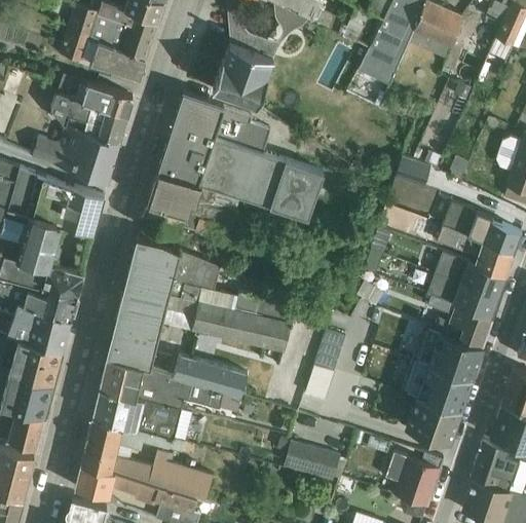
[(136,14),(156,23),(164,0),(124,0),(122,8),(102,0),(101,0),(97,10),(133,24),(136,14)]
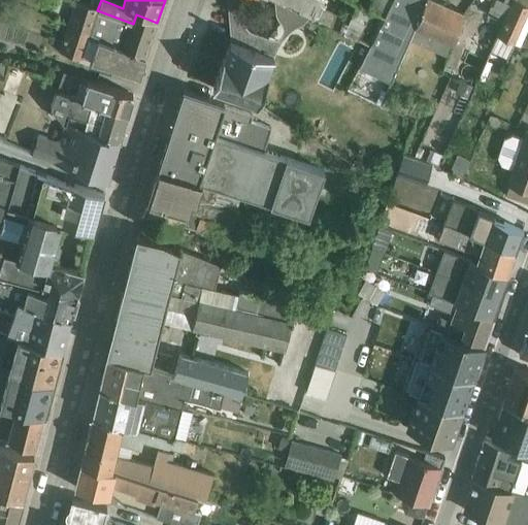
[(226,0),(231,44),(274,59),(281,43),(286,38),(292,32),(296,29),(301,28),(304,25),(308,21),(309,20),(275,4),(275,6),(275,13),(276,19),(278,23),(282,26),(284,29),(284,31),(283,35),(282,38),(278,41),(275,42),(272,41),(249,32),(245,29),(244,27),(242,0),(226,0)]
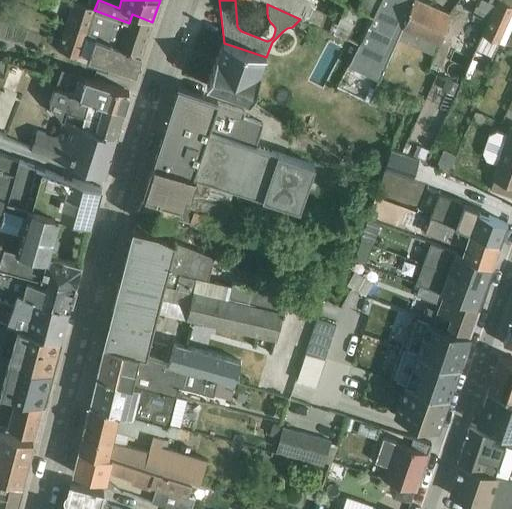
[(258,0),(267,4),(300,19),(308,23),(317,27),(347,40),(359,14),(371,19),(379,0),(334,0),(344,5),(337,21),(314,11),(318,1),(315,0),(258,0)]
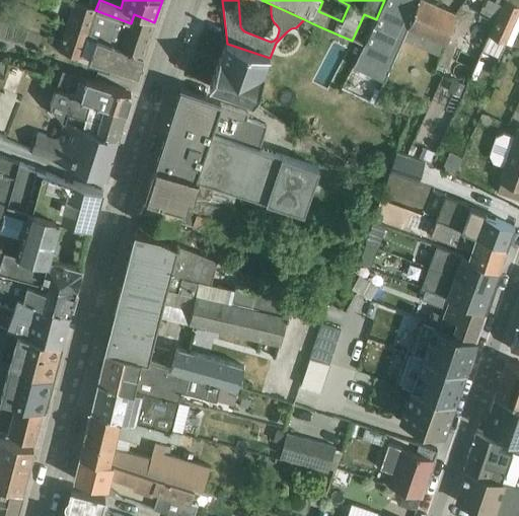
[(384,0),(376,19),(352,68),(384,83),(403,44),(410,29),(418,0),(384,0)]
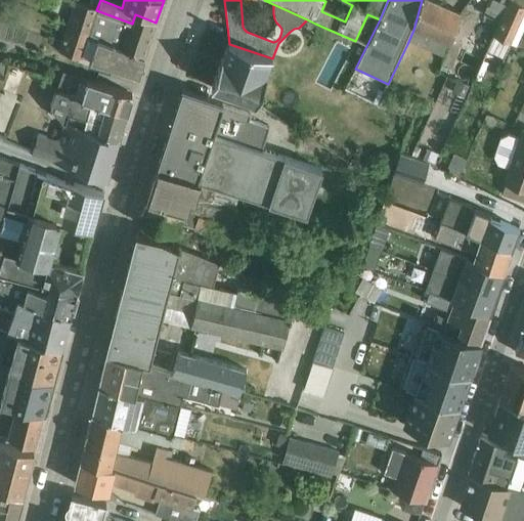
[(422,0),(413,30),(449,46),(463,15),(428,0),(422,0)]
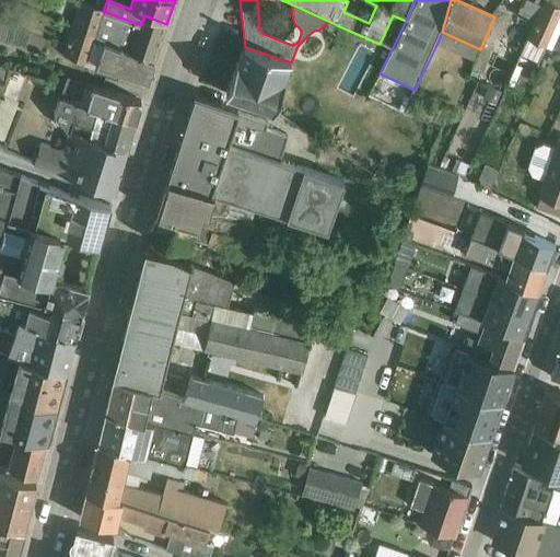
[(534,26),(546,0),(516,0),(518,1),(518,0),(535,0),(534,4),(524,0),(516,19),(534,26)]
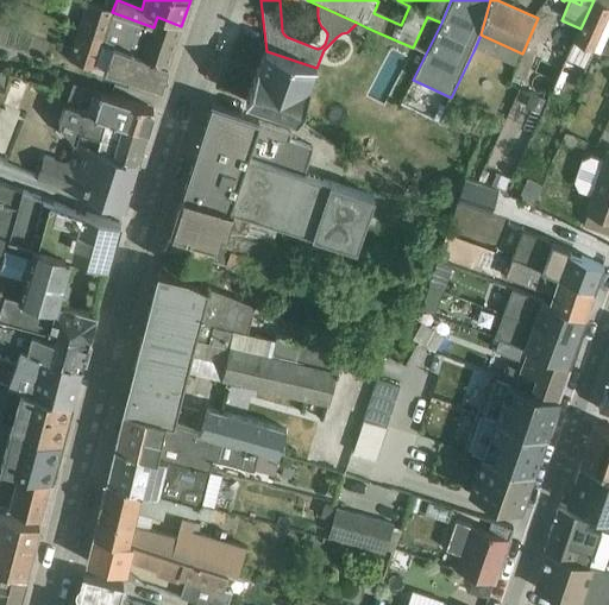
[(608,0),(594,0),(581,29),(565,62),(569,63),(584,69),(592,52),(597,55),(600,56),(604,45),(608,35),(608,0)]
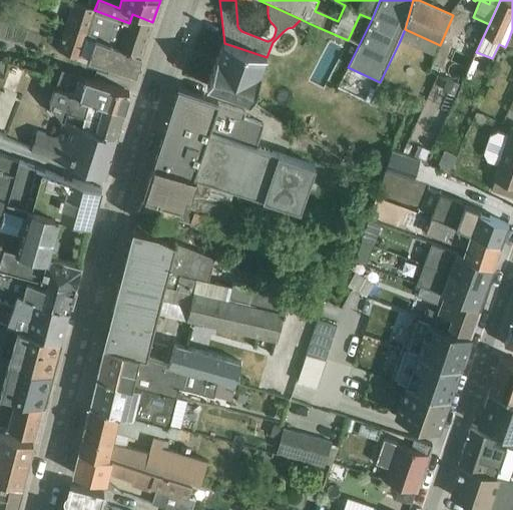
[(63,34),(140,58),(152,22),(132,14),(129,23),(94,10),(74,2),(63,34)]
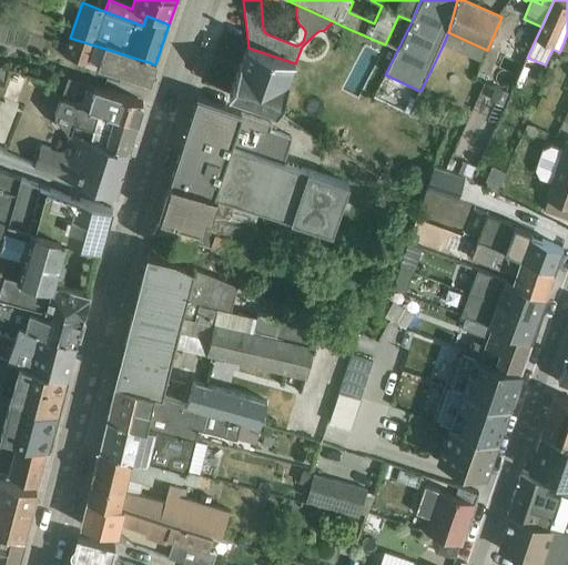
[(448,32),(442,48),(480,64),(487,50),(448,32)]
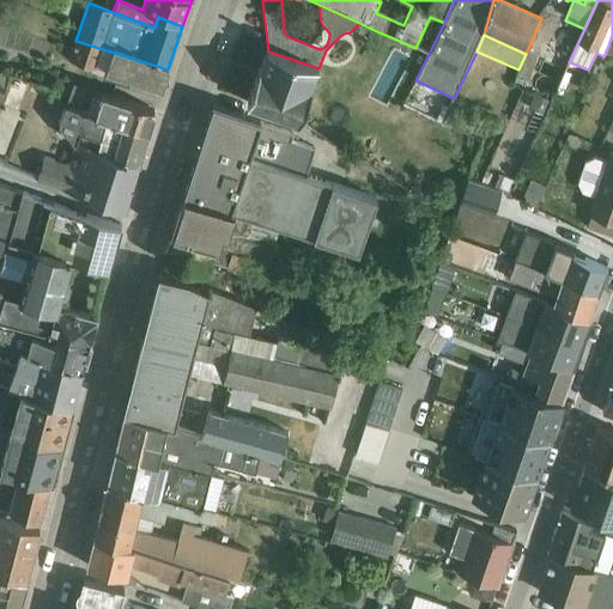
[(168,69),(76,41),(67,62),(99,73),(161,92),(168,69)]
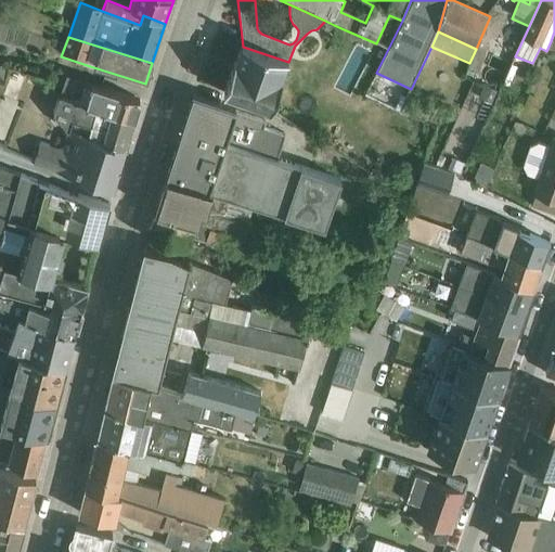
[(288,62),(243,47),(235,65),(223,95),(270,113),(288,62)]
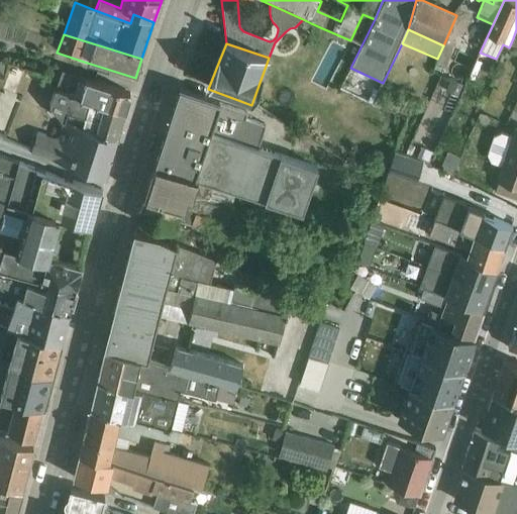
[(10,70),(1,94),(15,99),(24,75),(10,70)]
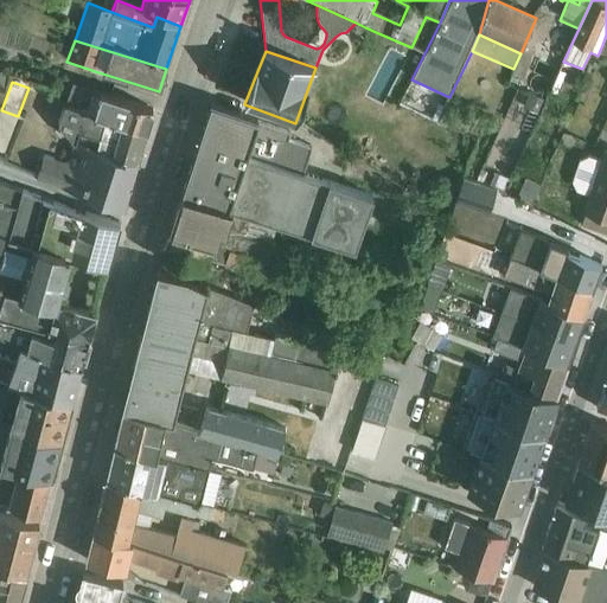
[(65,106),(84,113),(89,96),(91,91),(72,85),(65,106)]
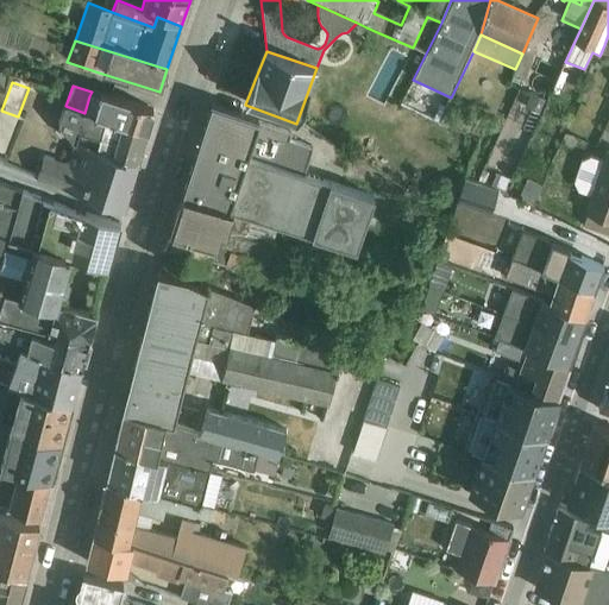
[(85,113),(146,133),(152,113),(92,92),(89,96),(85,113)]
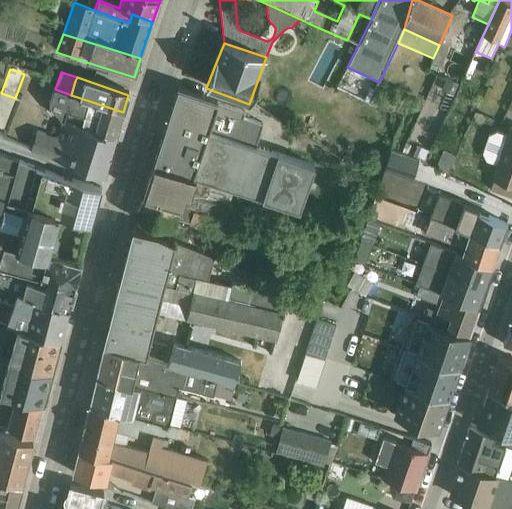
[(376,87),(368,106),(376,110),(384,91),(378,88),(376,87)]
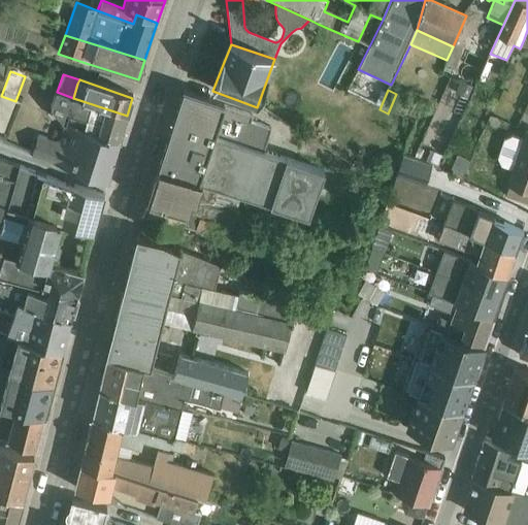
[(65,125),(119,143),(127,116),(73,98),(57,92),(56,92),(50,108),(65,125)]
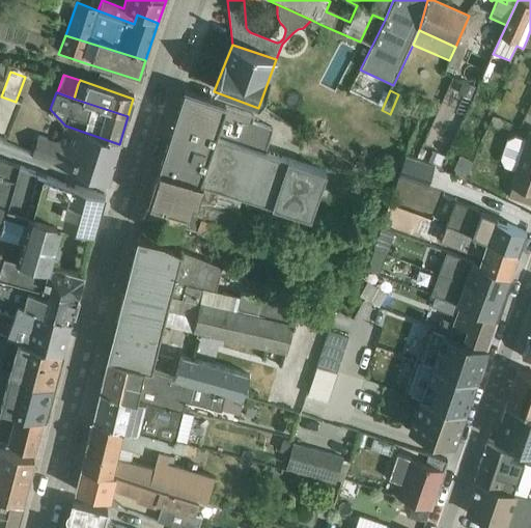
[(159,172),(243,198),(310,219),(325,173),(264,151),(272,131),(252,124),(255,117),(226,108),(186,94),(159,172)]
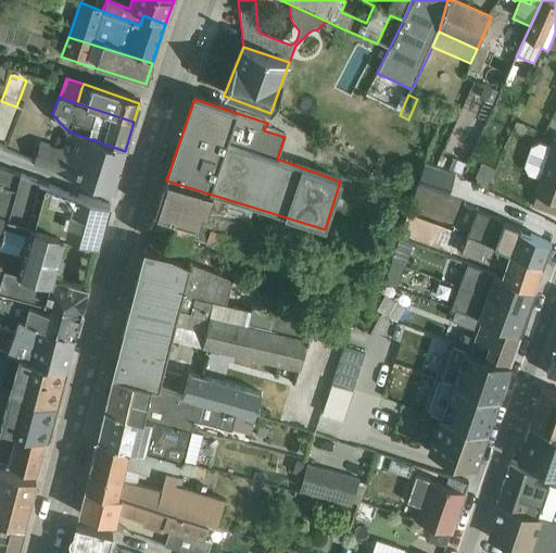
[(125,151),(68,132),(62,151),(40,145),(34,166),(113,193),(125,151)]
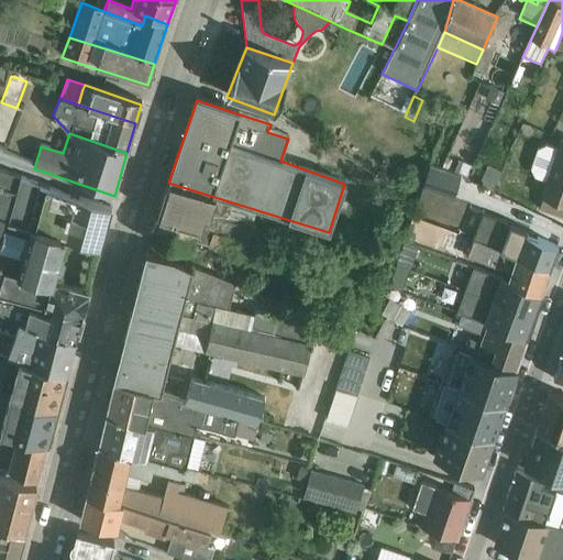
[(555,152),(544,183),(539,199),(542,200),(539,212),(562,220),(562,142),(560,141),(555,152)]
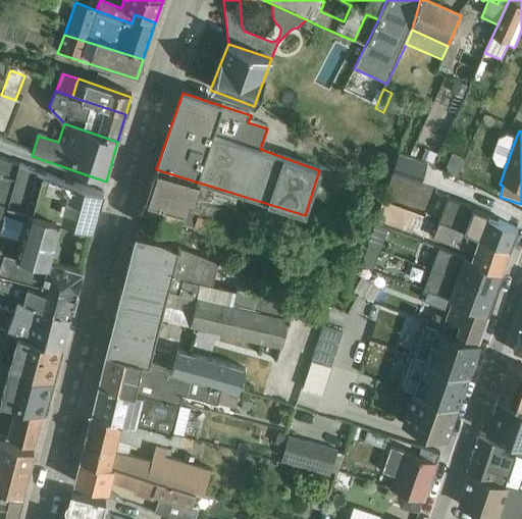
[(505,169),(515,141),(506,137),(498,141),(491,159),(494,166),(505,169)]
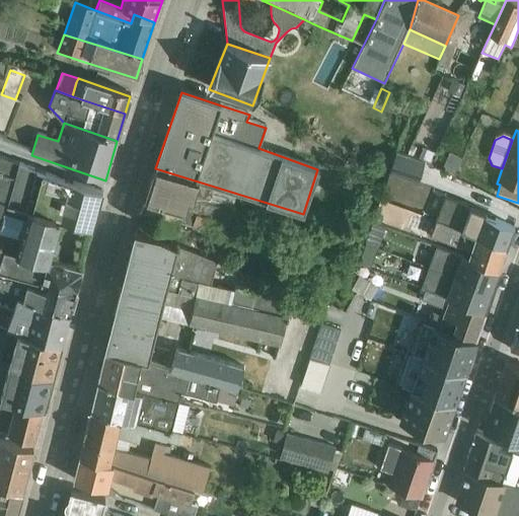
[(443,169),(449,153),(439,149),(433,165),(443,169)]
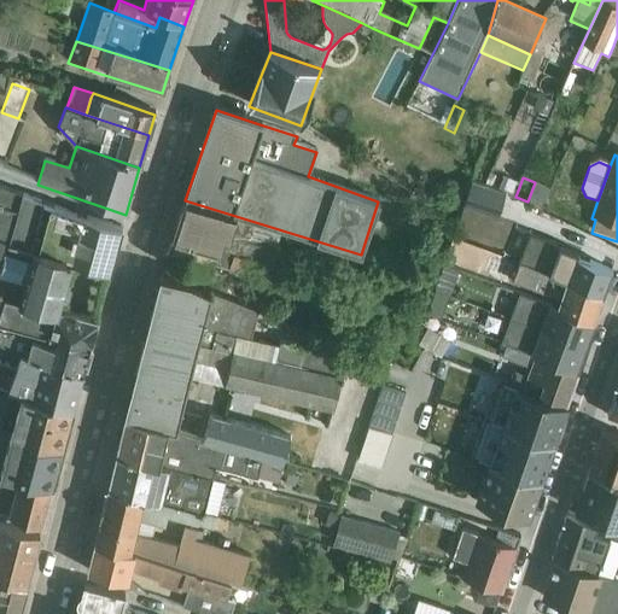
[(454,202),(478,210),(482,202),(472,199),(474,191),(460,185),(454,202)]
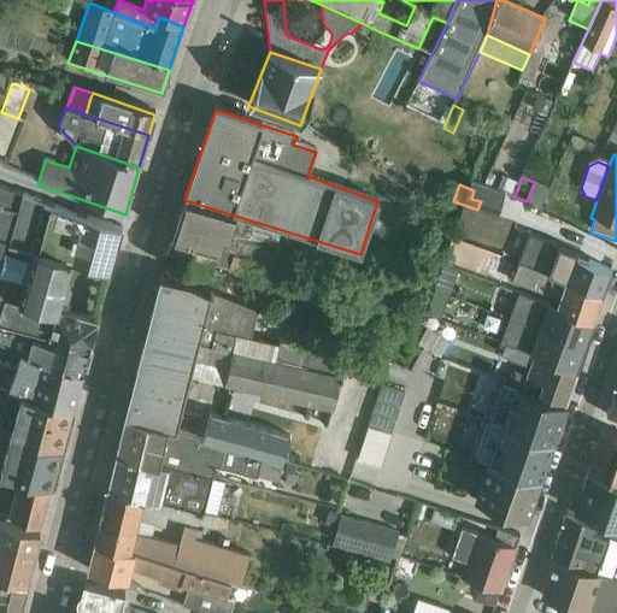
[(534,184),(526,205),(540,211),(548,190),(534,184)]
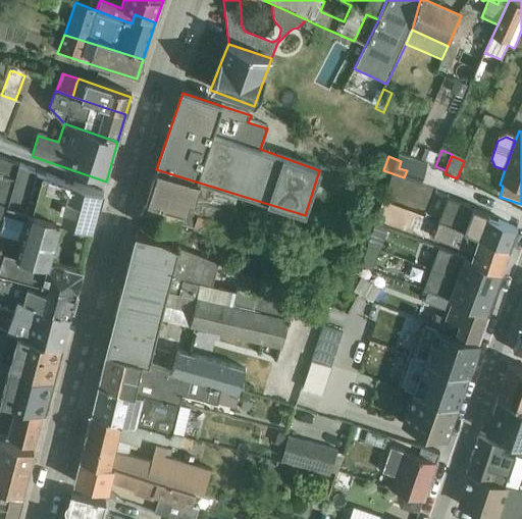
[(0,248),(49,263),(52,249),(54,250),(56,240),(55,240),(60,222),(7,206),(19,166),(0,158),(0,248)]
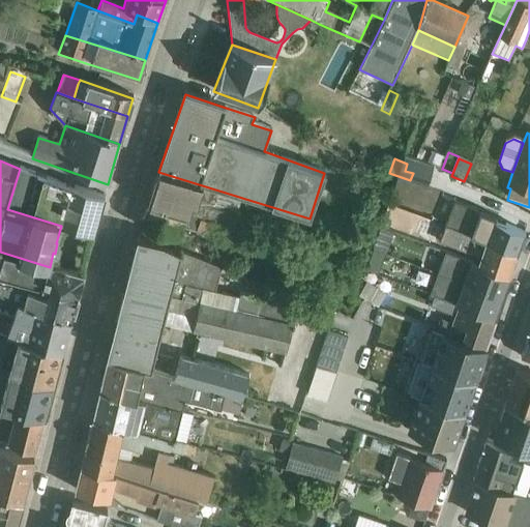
[(7,209),(61,226),(94,235),(105,198),(71,186),(20,169),(7,209)]
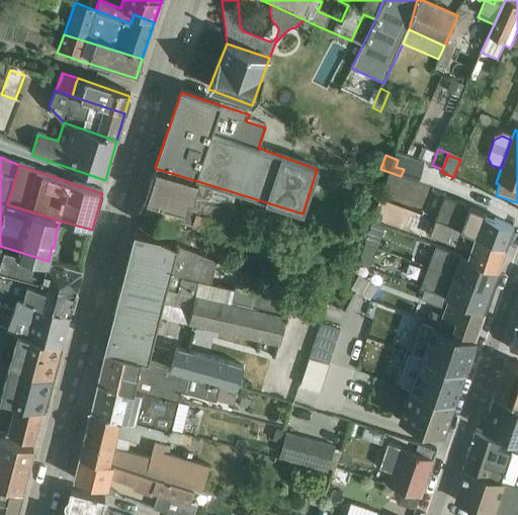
[(146,198),(227,225),(237,193),(155,168),(146,198)]
